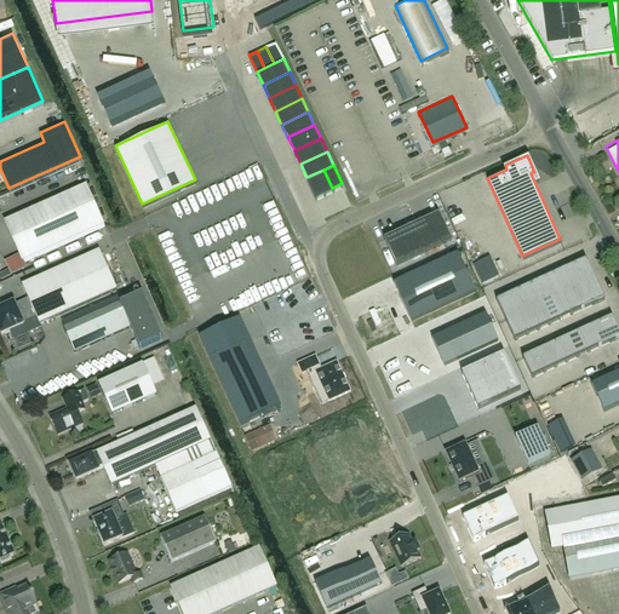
[(324,170),(315,173),(324,191),(332,188),(324,170)]
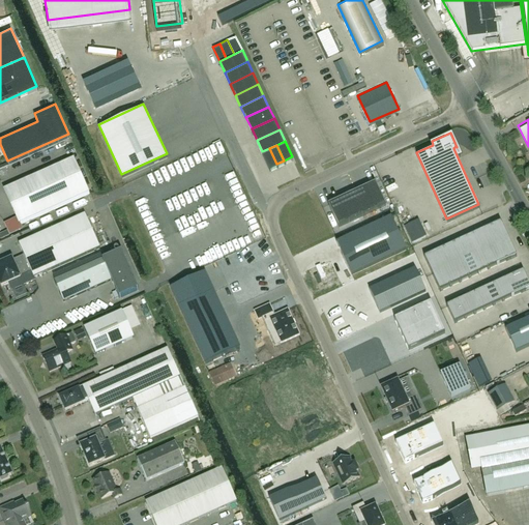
[(269,148),(262,151),(269,167),(276,164),(269,148)]
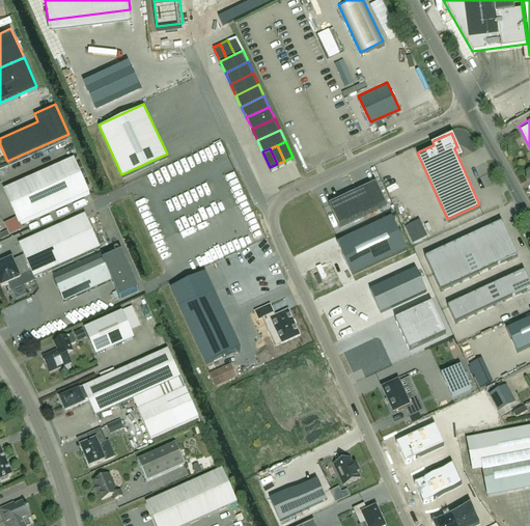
[(208,157),(211,162),(223,157),(220,150),(208,157)]
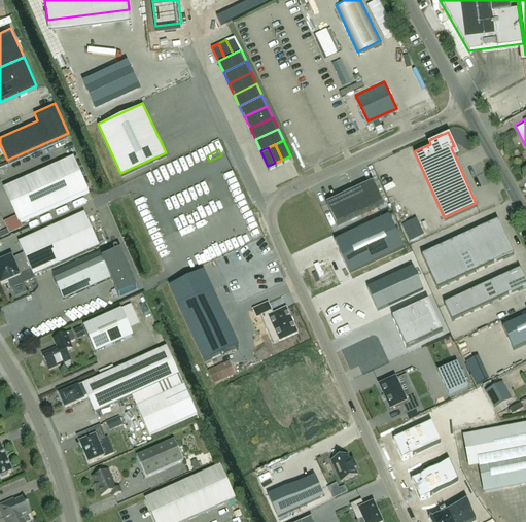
[(88,188),(72,153),(4,184),(20,219),(88,188)]
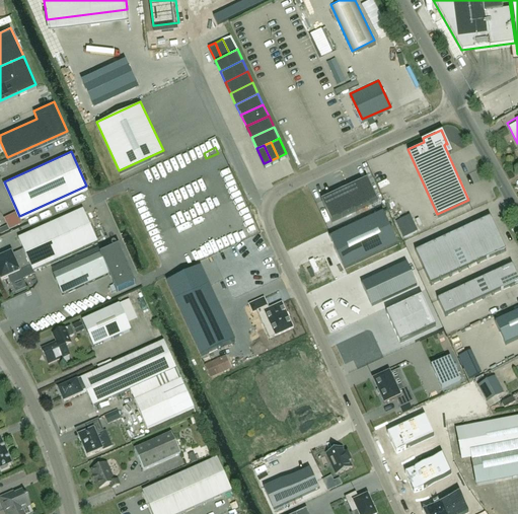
[(219,162),(229,186),(237,181),(227,159),(219,162)]
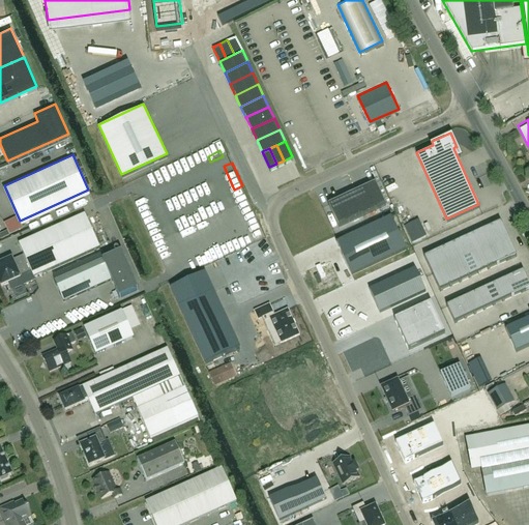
[(327,201),(339,224),(385,202),(375,179),(327,201)]
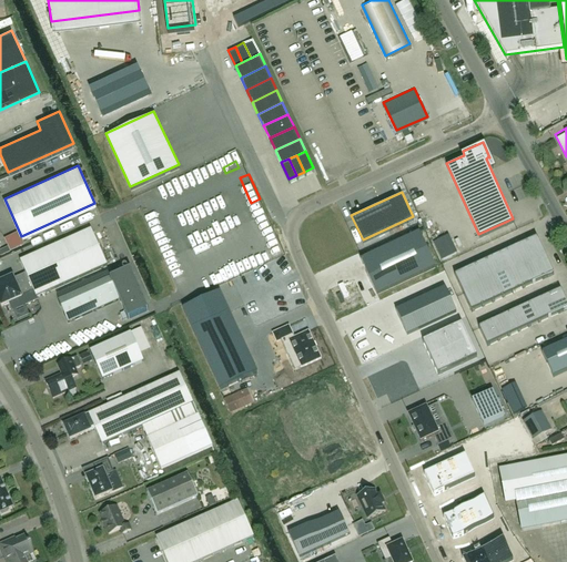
[(36,293),(107,261),(90,225),(19,257),(32,286),(36,293)]
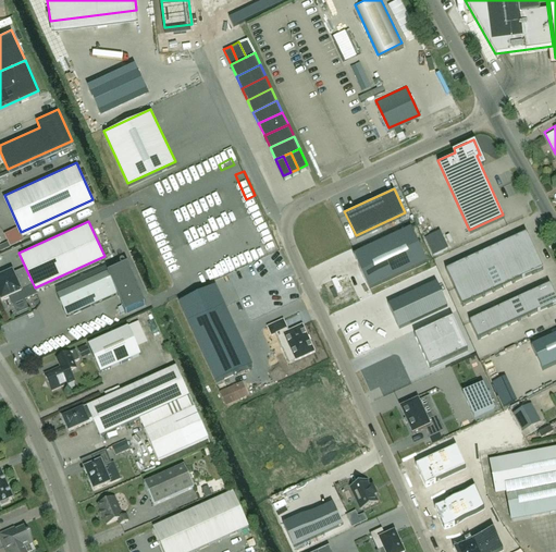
[(16,222),(4,227),(10,238),(21,233),(16,222)]
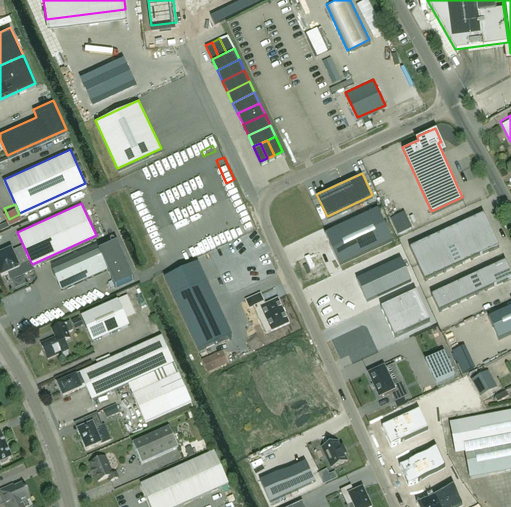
[(377,206),(324,230),(339,261),(391,237),(377,206)]
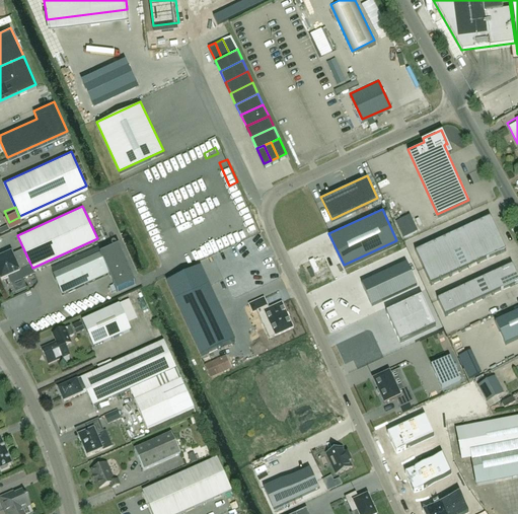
[(489,213),(414,248),(429,281),(504,246),(489,213)]
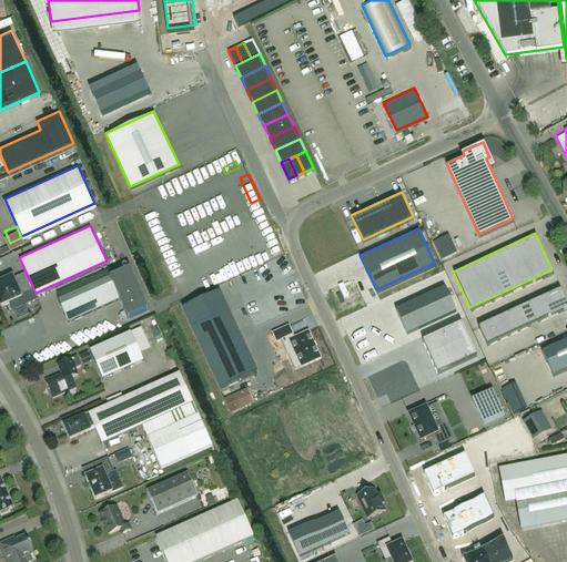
[(67,318),(119,295),(128,315),(148,306),(130,265),(109,274),(58,297),(67,318)]
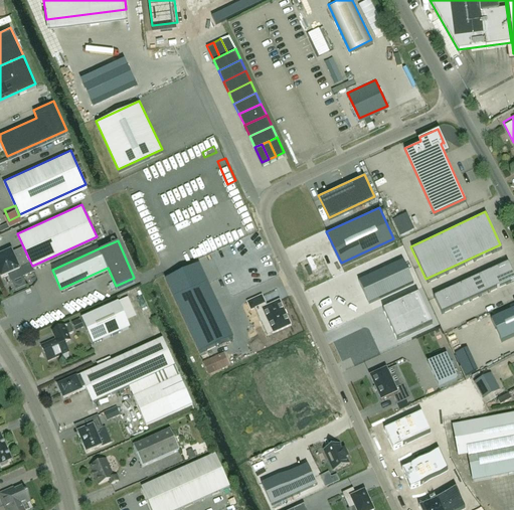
[(0,274),(7,271),(10,278),(33,268),(32,266),(29,260),(18,265),(11,248),(10,247),(0,251),(0,274)]
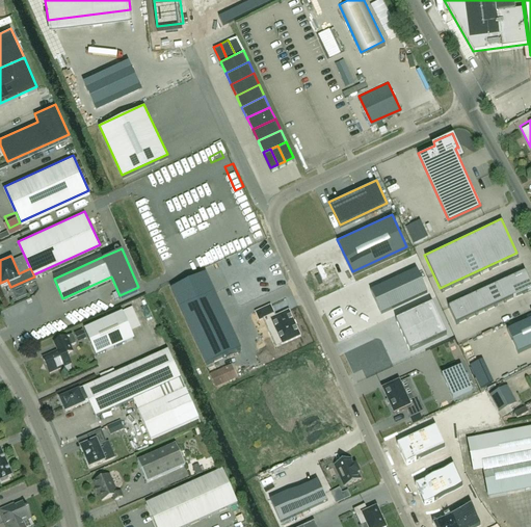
[(370,288),(380,310),(426,289),(416,266),(370,288)]
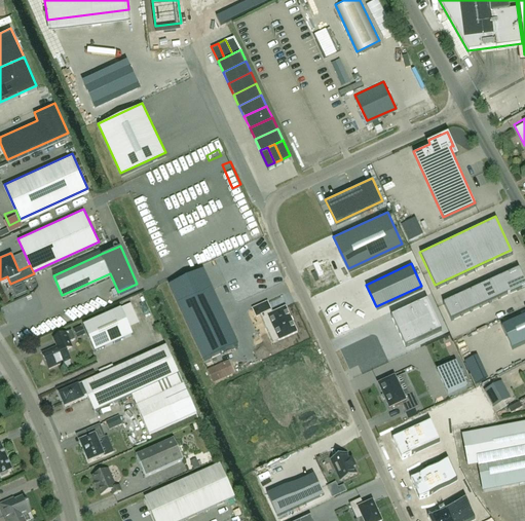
[(524,278),(519,265),(443,300),(450,317),(524,282),(524,278)]
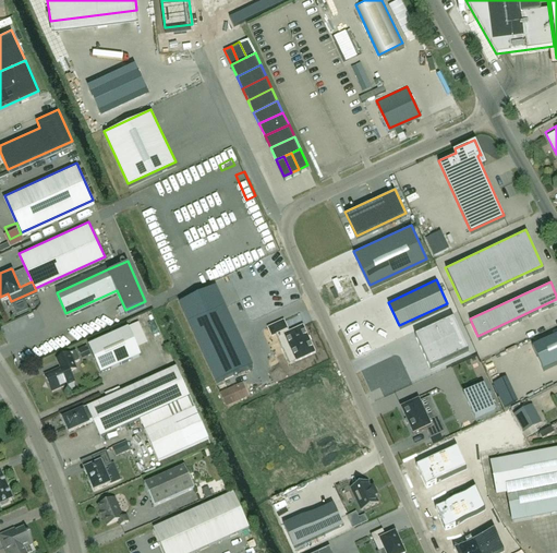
[(215,283),(179,300),(216,380),(252,362),(215,283)]
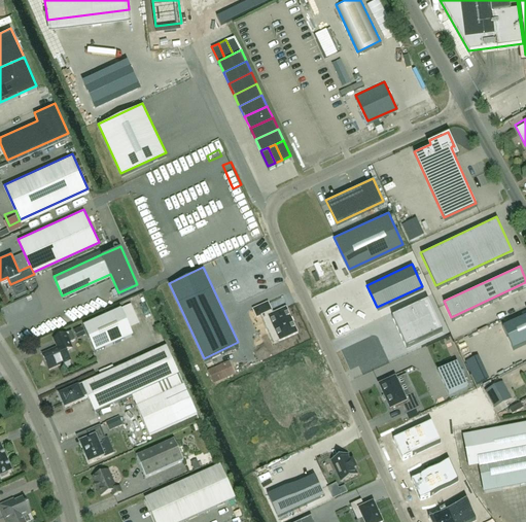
[(50,310),(57,308),(48,281),(41,283),(50,310)]
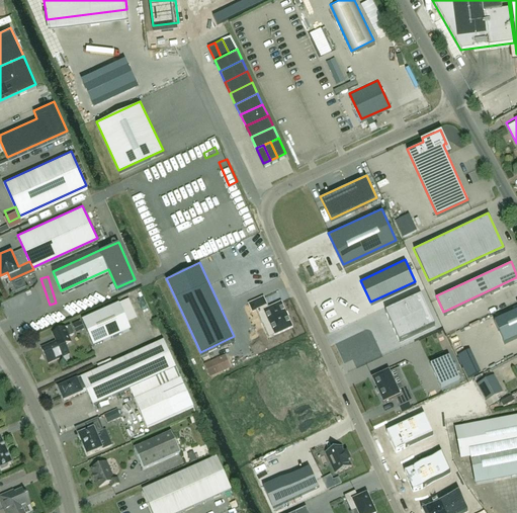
[(399,338),(434,322),(420,292),(384,309),(399,338)]
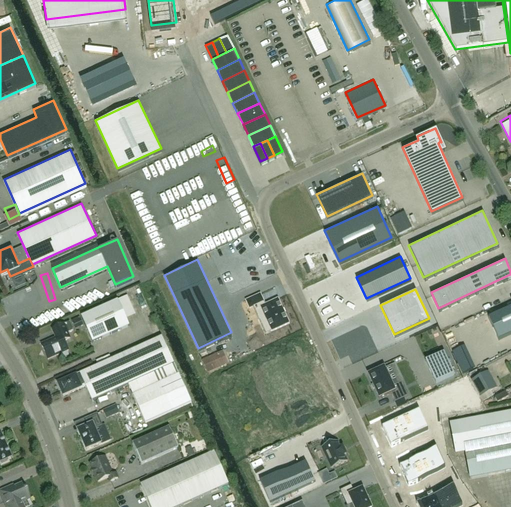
[(259,290),(245,297),(249,305),(253,303),(262,322),(267,320),(271,327),(288,319),(277,295),(264,301),(262,298),(263,298),(259,290)]
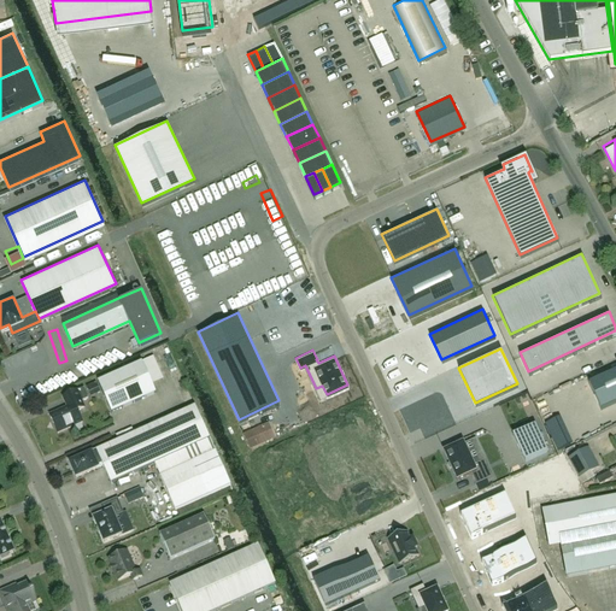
[(16,363),(25,358),(22,351),(12,356),(16,363)]
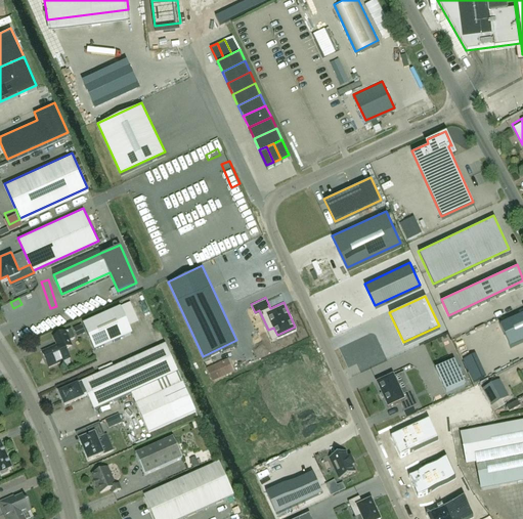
[(131,330),(120,303),(101,311),(82,319),(84,323),(94,346),(131,330)]
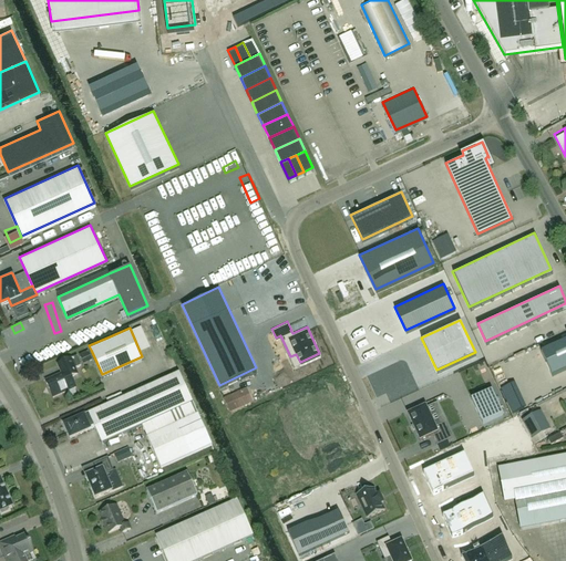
[(565,335),(541,347),(552,372),(565,365),(565,335)]
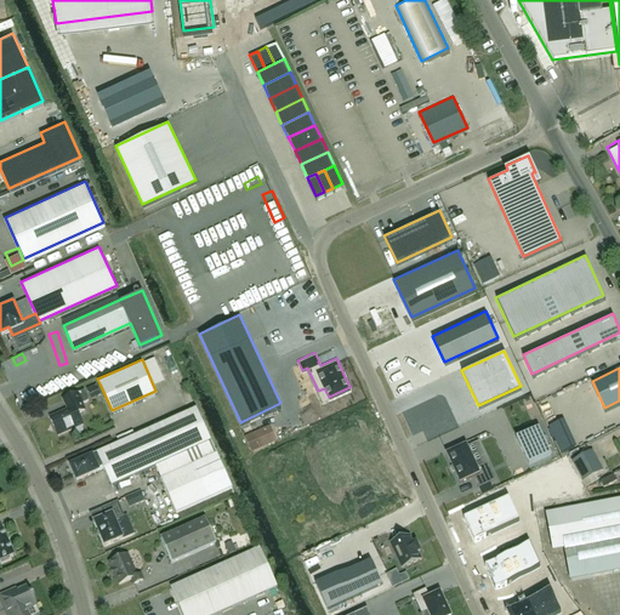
[(66,403),(67,405),(49,413),(57,431),(81,420),(77,409),(84,405),(77,388),(62,394),(64,398),(66,403)]
